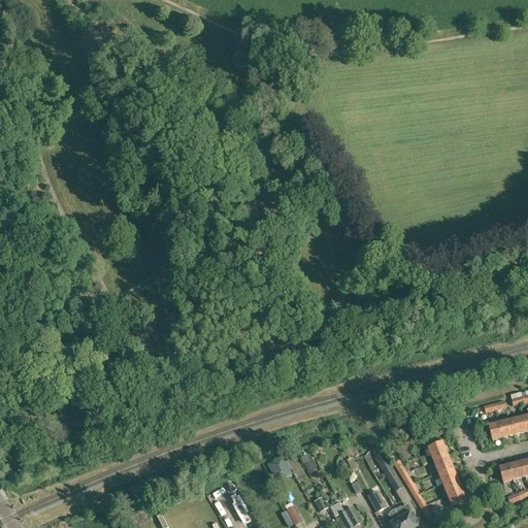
[(521,405),(524,404),(523,397),(522,398),(521,393),(510,396),(513,407),(521,405)]
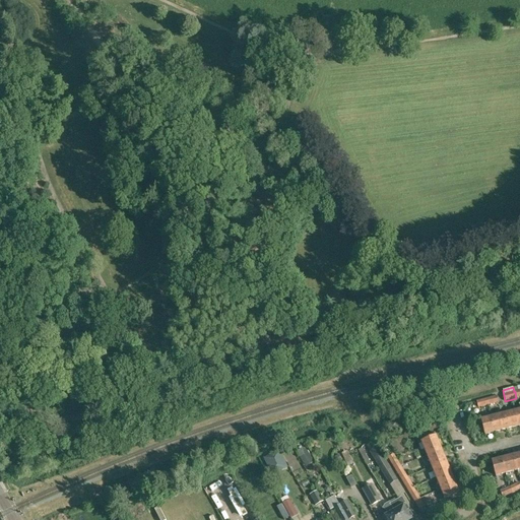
[(489,404),(489,405),(499,403),(497,396),(488,398),(490,404),(489,404)]
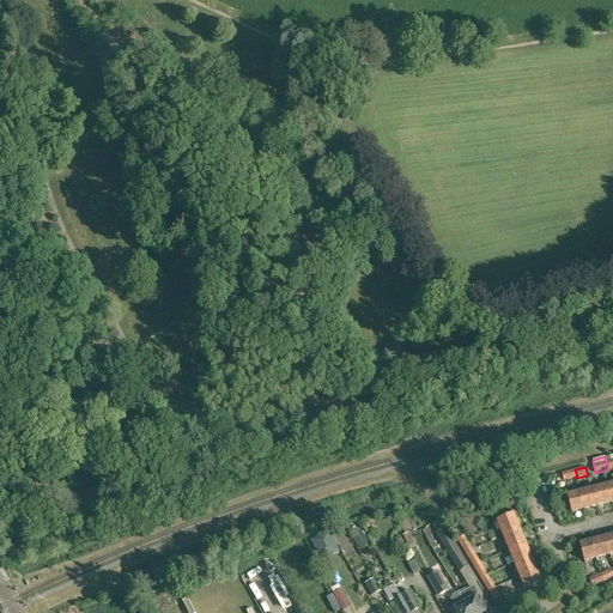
[(562,473),(564,481),(576,478),(576,477),(577,477),(575,469),(562,473)]
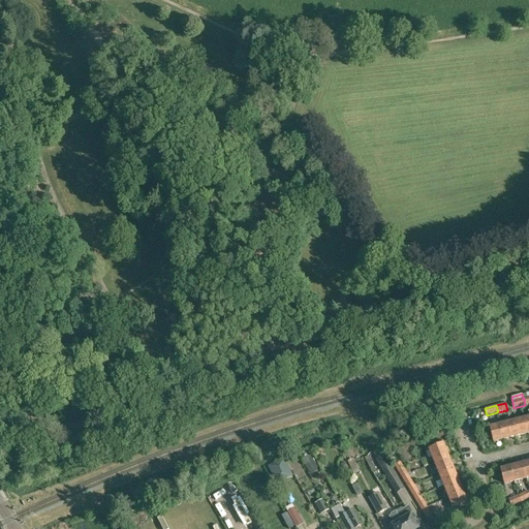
[(512,422),(517,436),(528,433),(525,418),(512,422)]
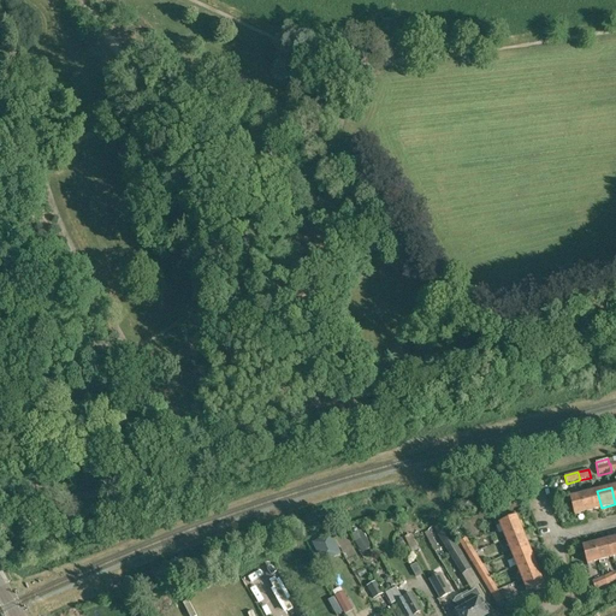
[(582,495),(587,511),(602,508),(597,491),(582,495)]
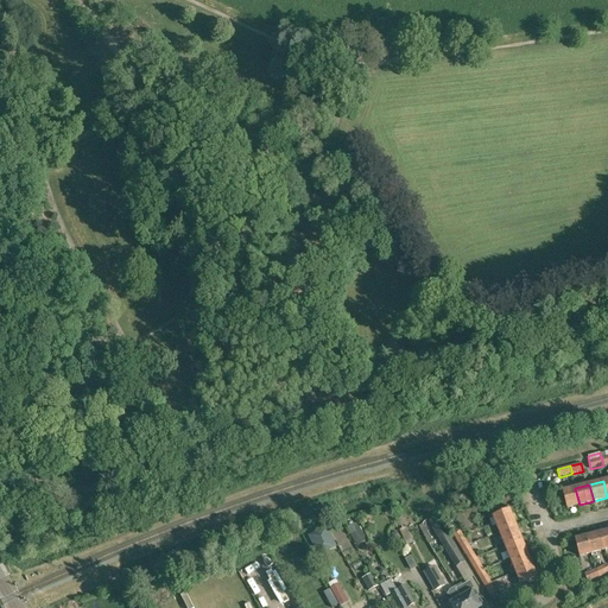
[(564,492),(568,507),(580,505),(575,488),(564,492)]
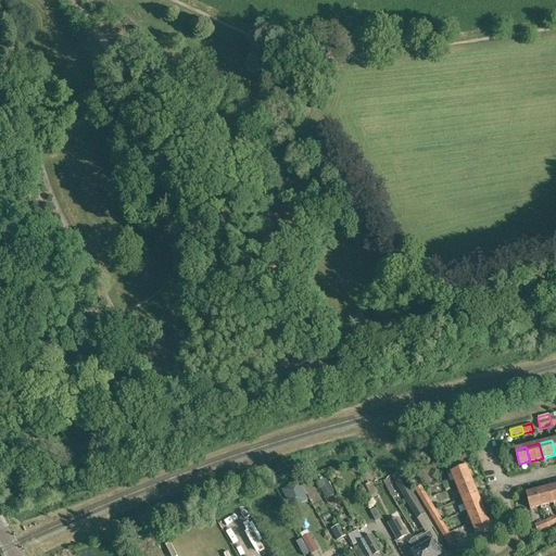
[(452,472),(457,487),(471,480),(466,467),(452,472)]
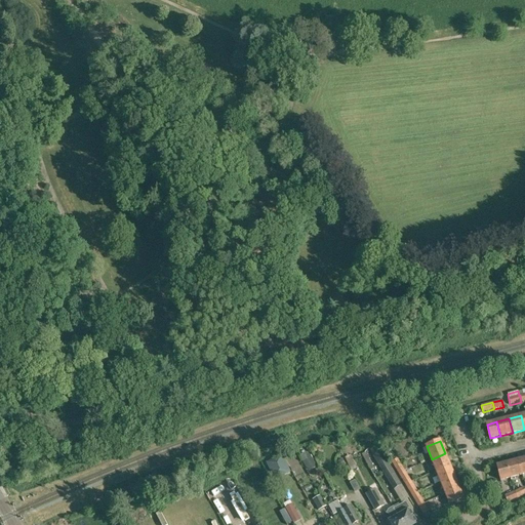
[(393,490),(394,490),(401,486),(394,473),(380,452),(373,456),(386,478),(393,490)]
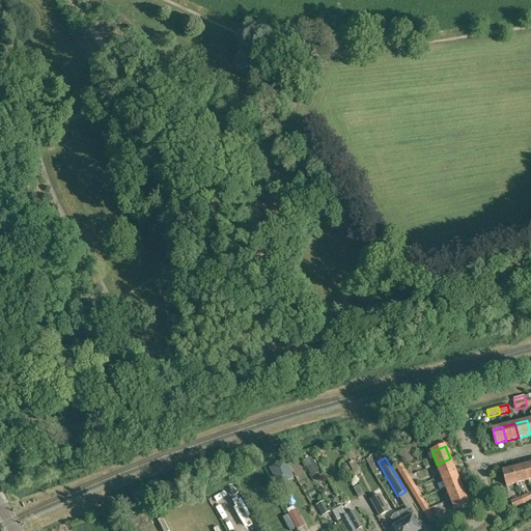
[(366,460),(375,476),(379,474),(370,458),(366,460)]
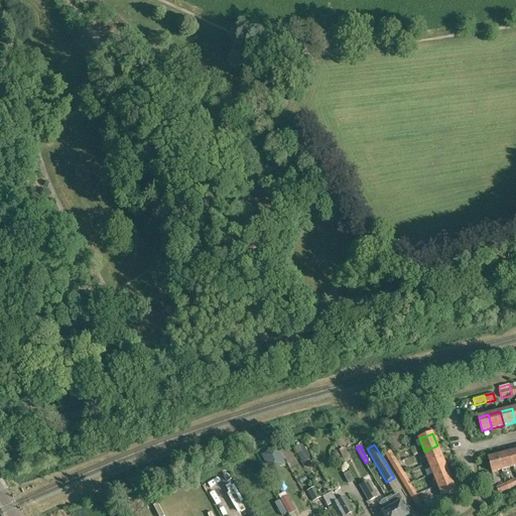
[(424,452),(429,463),(442,457),(437,445),(424,452)]
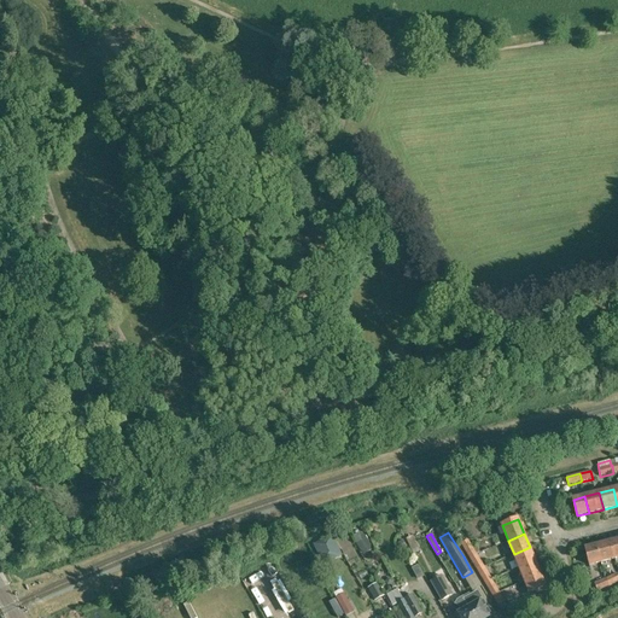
[(342,557),(332,537),(314,546),(324,565),(342,557)]
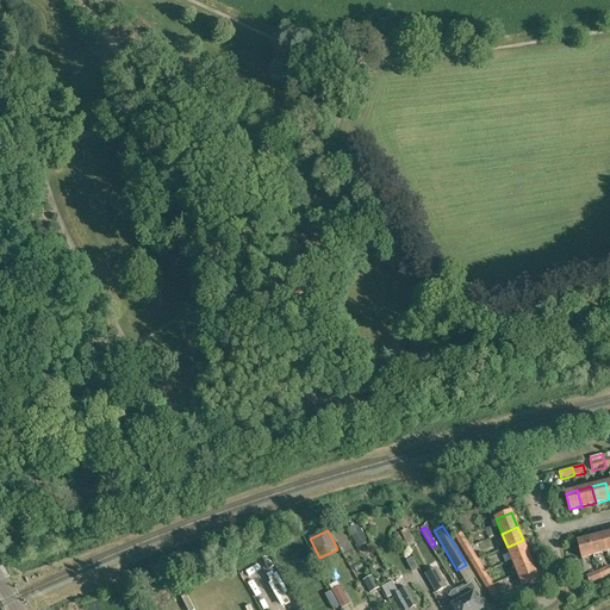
[(352,536),(356,545),(366,539),(362,530),(352,536)]
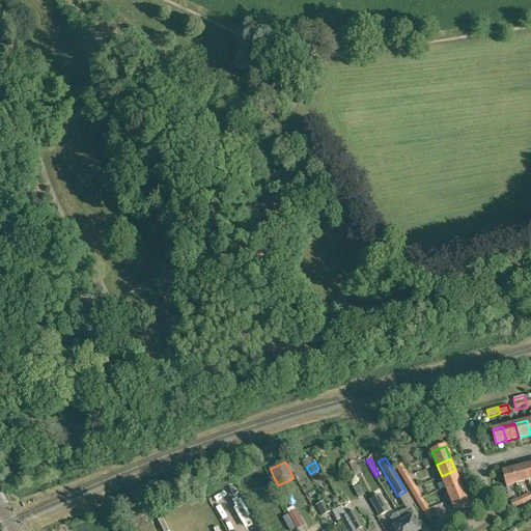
[(395,468),(401,476),(408,473),(410,476),(412,475),(408,467),(404,468),(401,464),(395,468)]
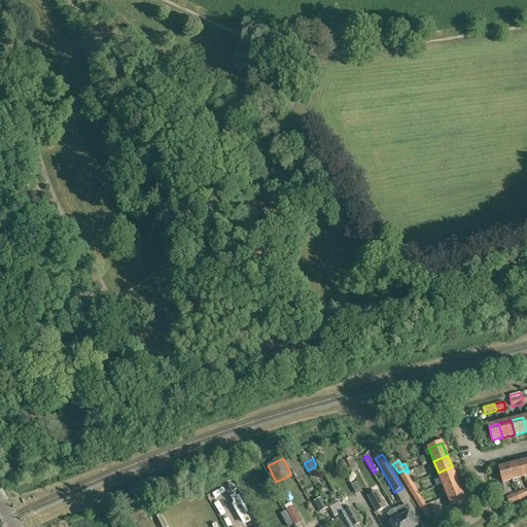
[(510,465),(513,480),(525,477),(522,462),(510,465)]
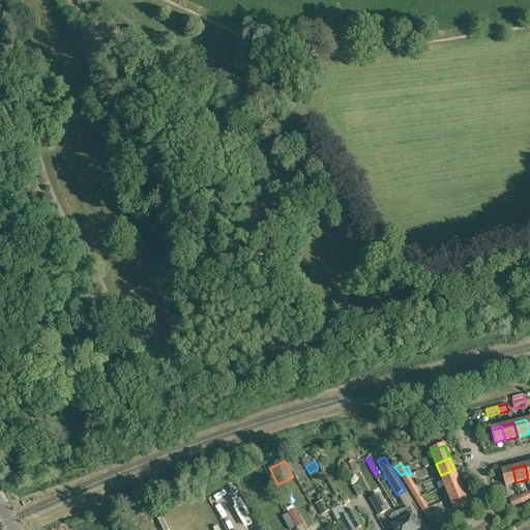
[(351,469),(354,475),(360,473),(357,466),(351,469)]
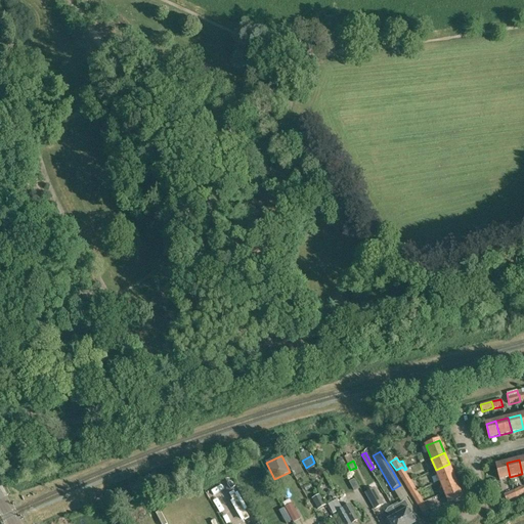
[(496,465),(500,479),(510,477),(507,463),(496,465)]
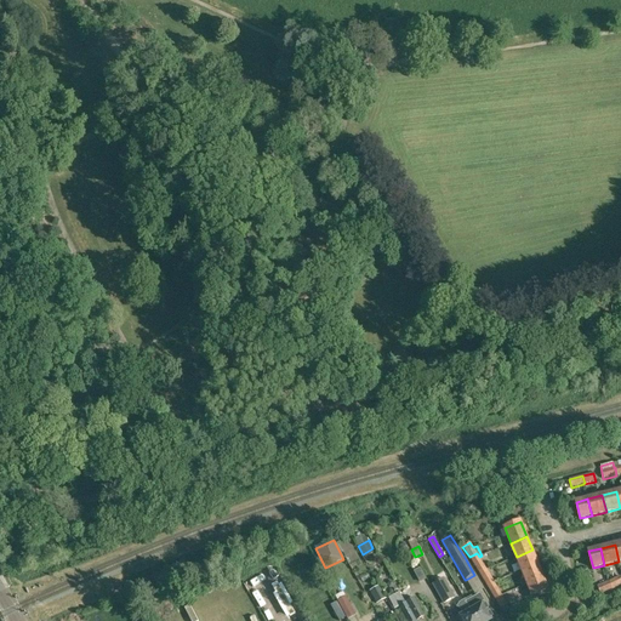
[(517,557),(522,570),(537,563),(533,550),(517,557)]
